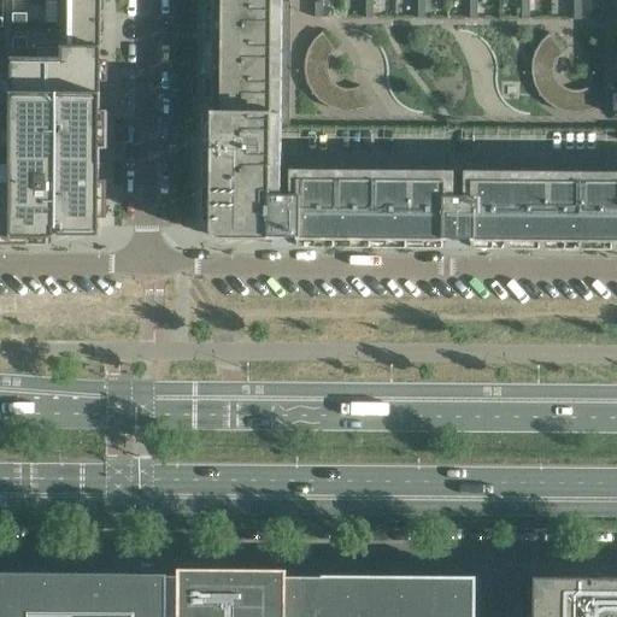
[(100,0),(58,0),(57,23),(100,24),(100,0)]
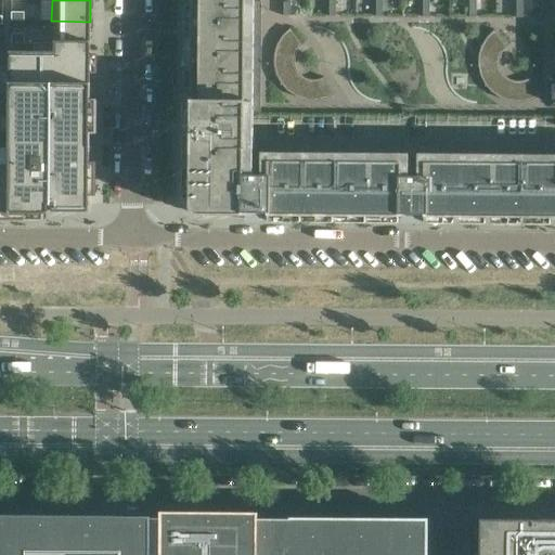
[(190,0),(191,5),(190,33),(190,38),(190,65),(190,71),(190,98),(244,97),(254,98),(254,0),(190,0)]
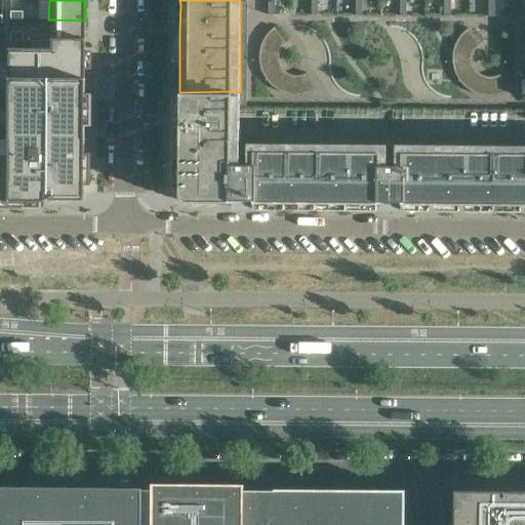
[(23,11),(10,11),(10,19),(23,19),(23,11)]
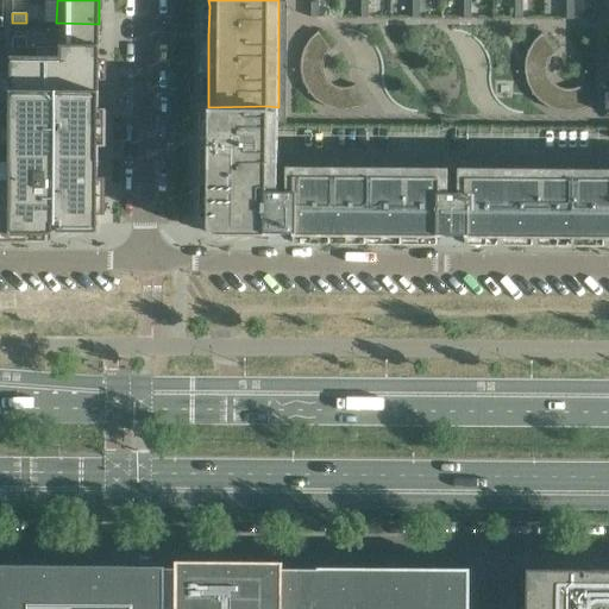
[(99,24),(56,23),(56,46),(99,48),(99,24)]
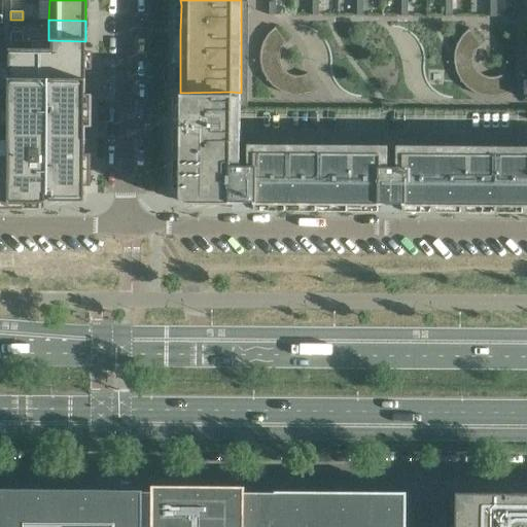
[(275,39),(280,33),(276,27),(269,34),(275,39)]
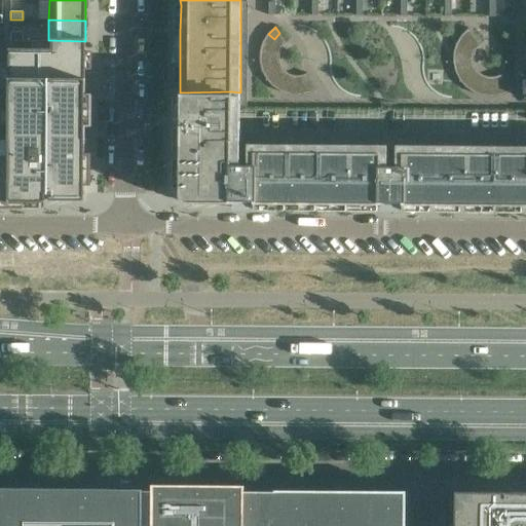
[(468,28),(461,35),(467,40),(474,35),(468,28)]
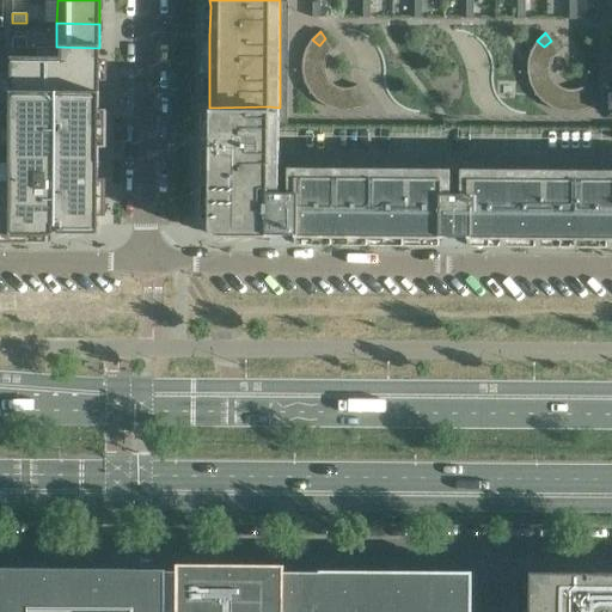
[(26,37),(12,37),(12,38),(12,47),(26,47),(26,37)]
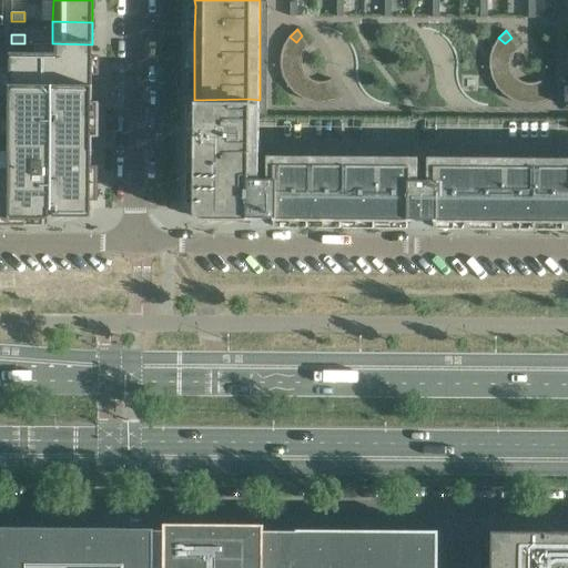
[(310,47),(302,36),(296,42),(306,50),(310,47)]
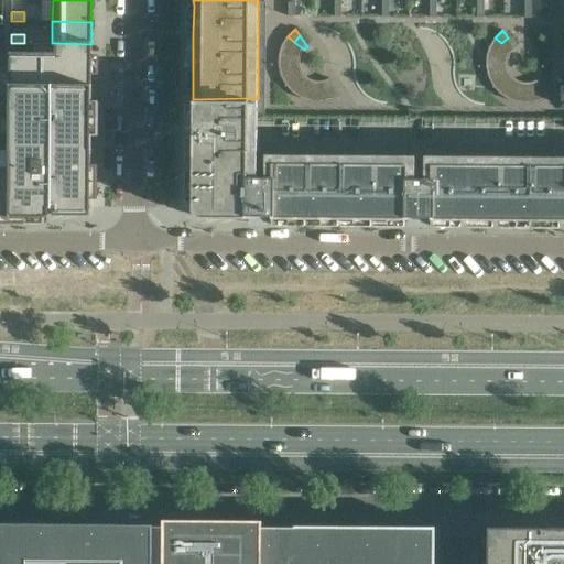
[(294,42),(288,36),(281,45),(290,49),(294,42)]
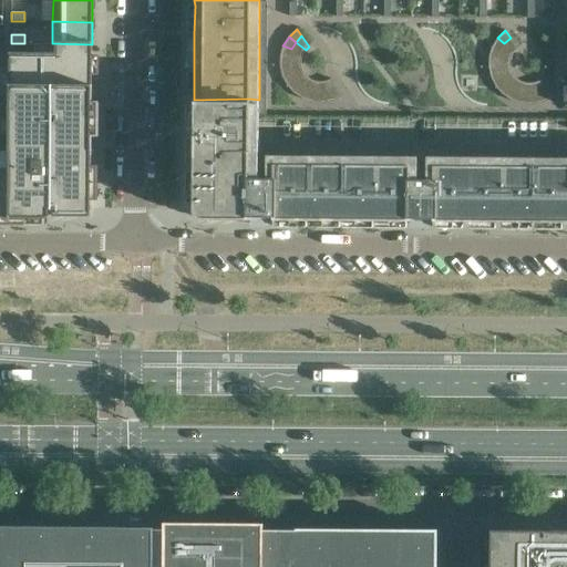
[(500,51),(504,43),(497,38),(492,47),(500,51)]
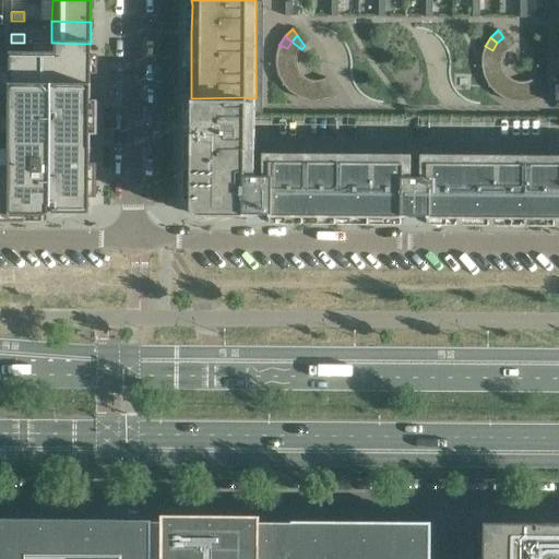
[(511,47),(503,37),(497,43),(508,51),(511,47)]
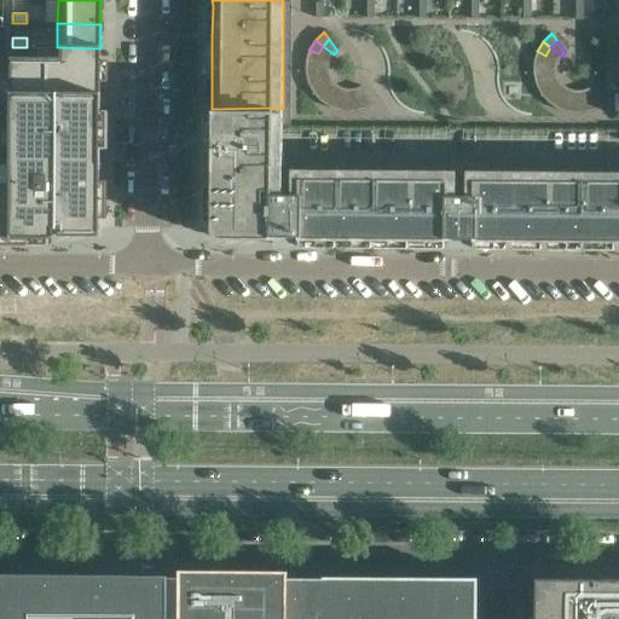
[(334,55),(323,46),(318,53),(330,59),(334,55)]
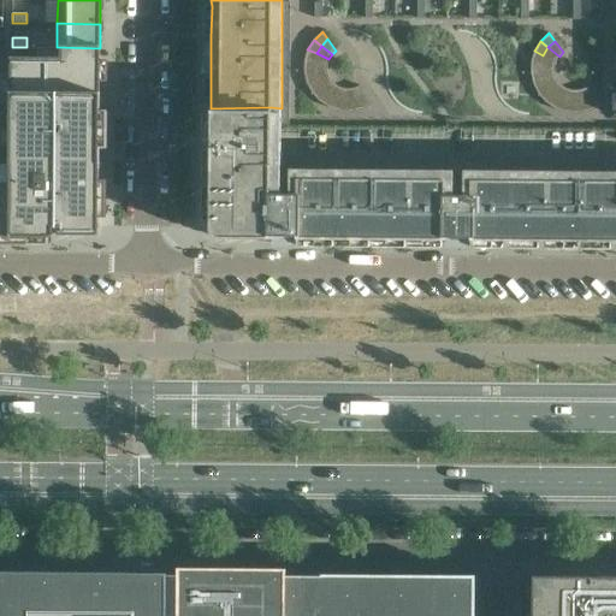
[(0,237),(22,237),(23,237),(23,236),(24,236),(24,227),(52,227),(58,227),(58,235),(99,236),(99,225),(99,218),(99,179),(99,148),(100,128),(100,111),(100,82),(100,60),(100,48),(57,47),(57,48),(60,48),(60,58),(11,58),(11,76),(11,96),(11,111),(11,126),(0,126),(0,237)]
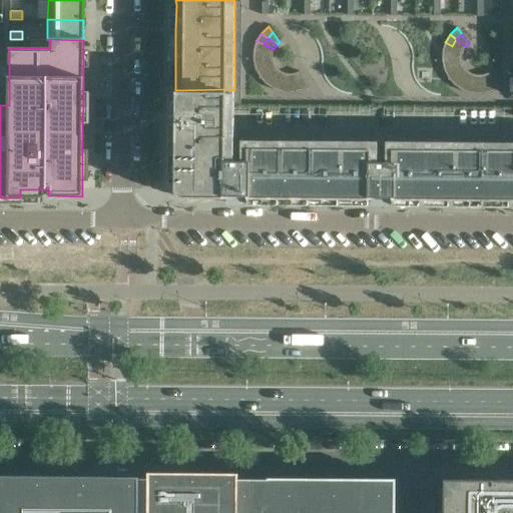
[(466,47),(456,39),(452,46),(463,50),(466,47)]
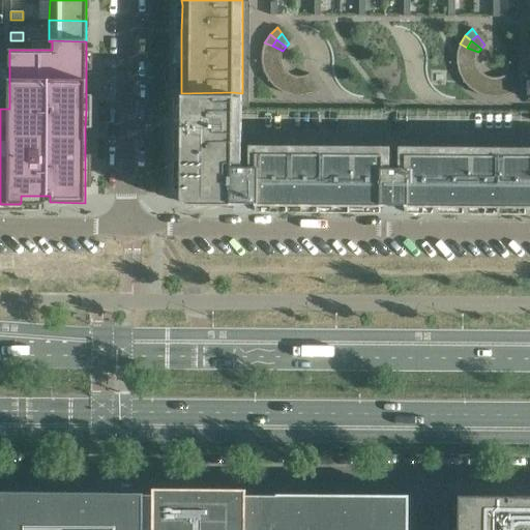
[(270,53),(272,46),(264,42),(262,52),(270,53)]
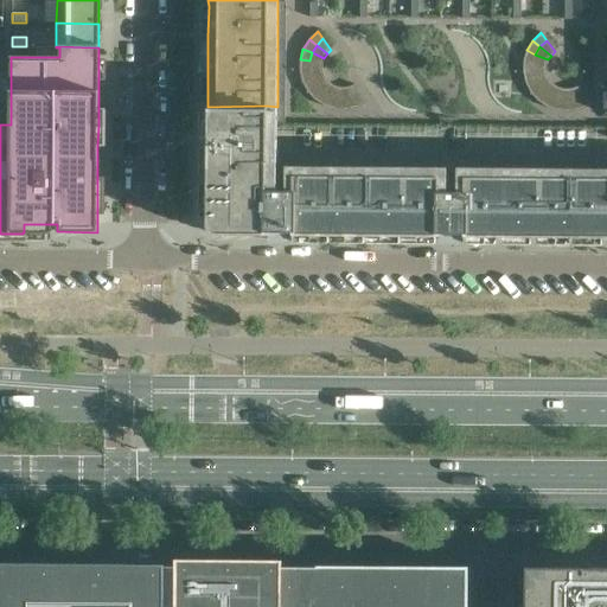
[(532,63),(535,55),(526,50),(523,61),(532,63)]
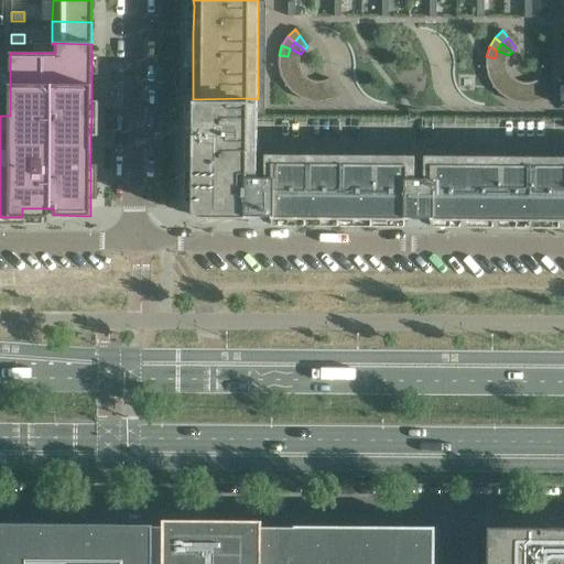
[(301,54),(290,49),(288,56),(300,58),(301,54)]
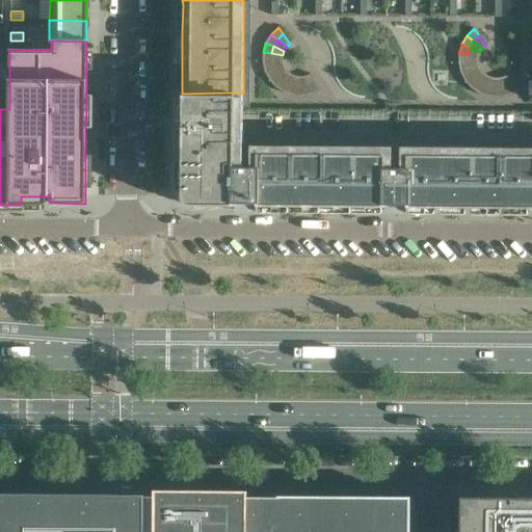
[(480,52),(469,48),(467,55),(479,57),(480,52)]
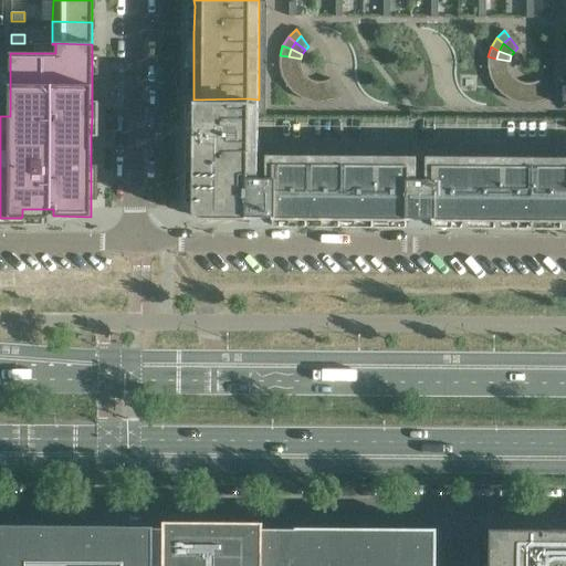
[(287,65),(289,56),(280,55),(279,65),(287,65)]
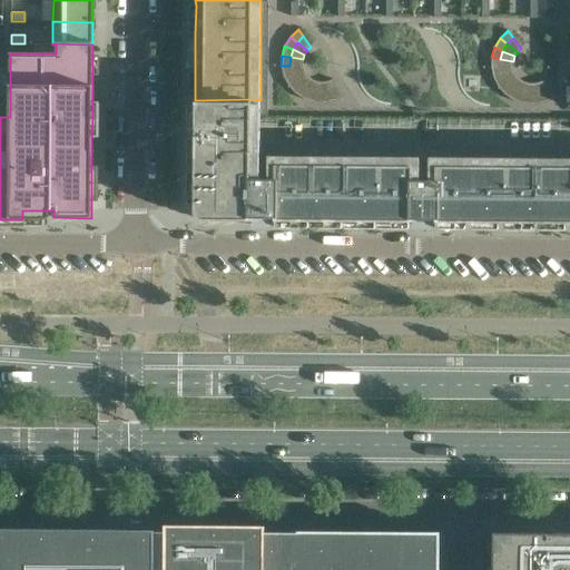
[(500,67),(500,59),(491,57),(491,68),(500,67)]
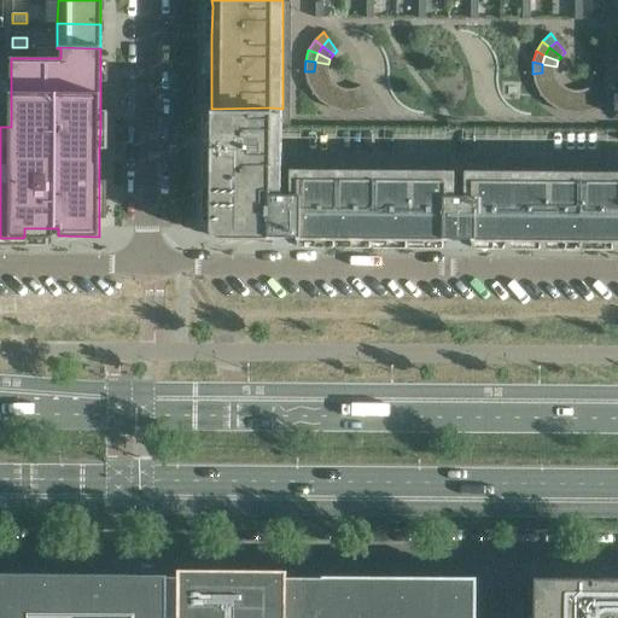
[(330,75),(328,70),(314,71),(316,80),(330,75)]
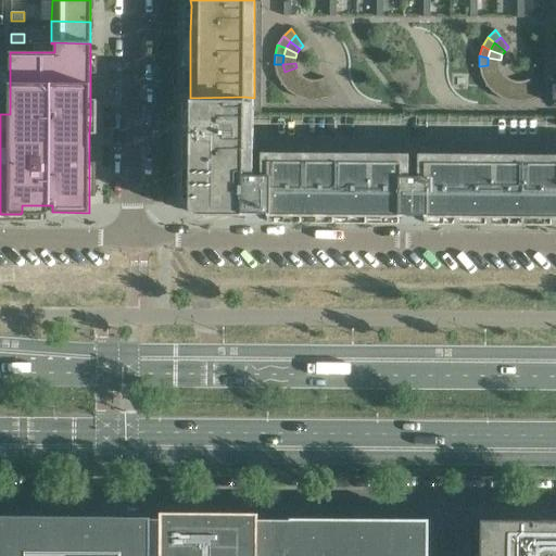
[(285,72),(282,64),(274,64),(276,75),(285,72)]
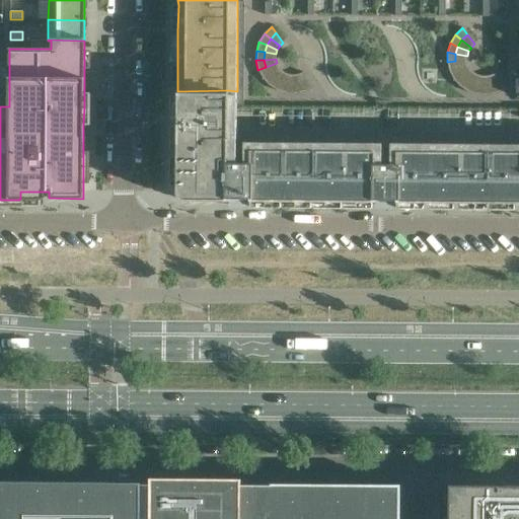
[(467,65),(467,60),(455,61),(456,69),(467,65)]
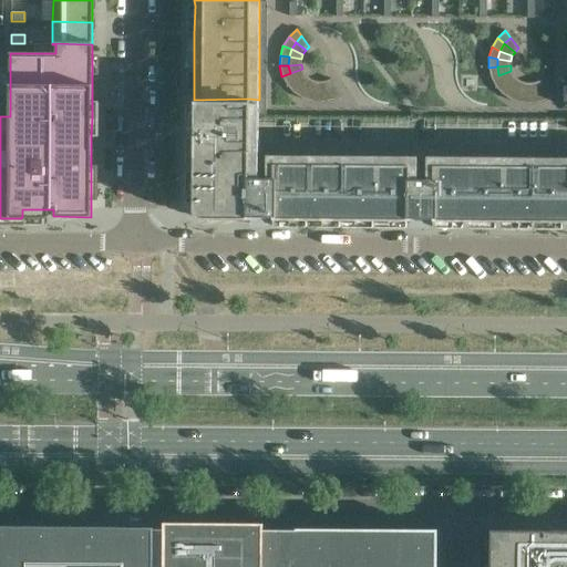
[(498,75),(497,66),(488,68),(491,78),(498,75)]
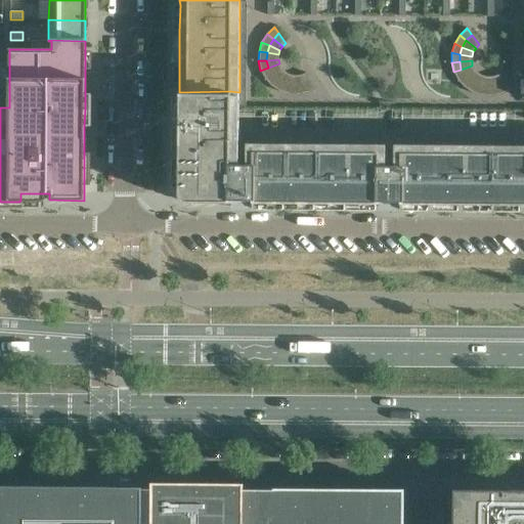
[(271,75),(281,68),(279,63),(268,68),(271,75)]
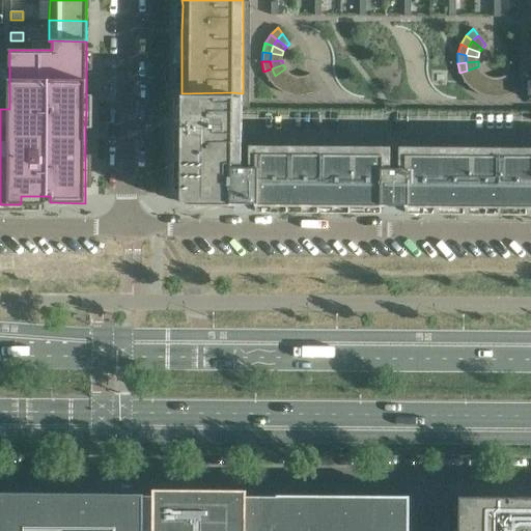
[(471,77),(481,71),(478,66),(467,71),(471,77)]
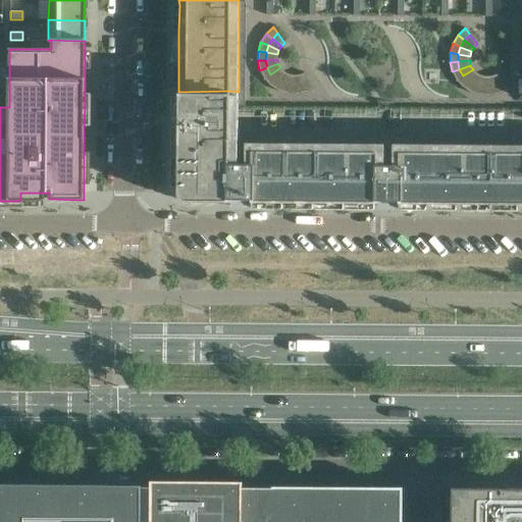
[(270,74),(267,67),(259,70),(264,79),(270,74)]
